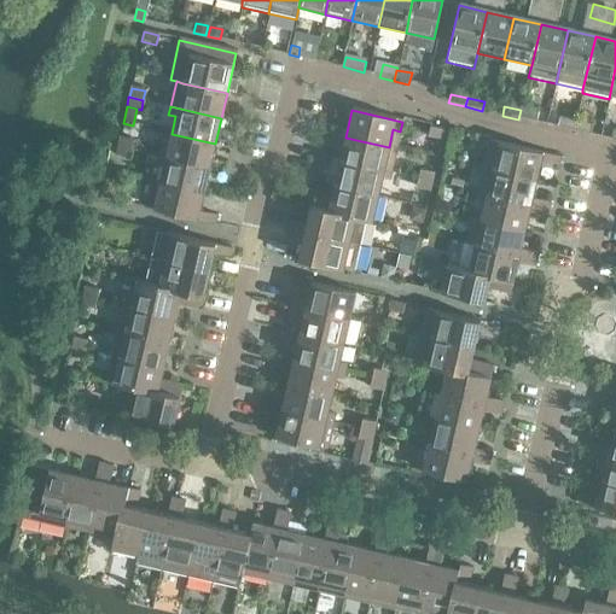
[(538,113),(521,110),(518,120),(535,123),(538,113)]
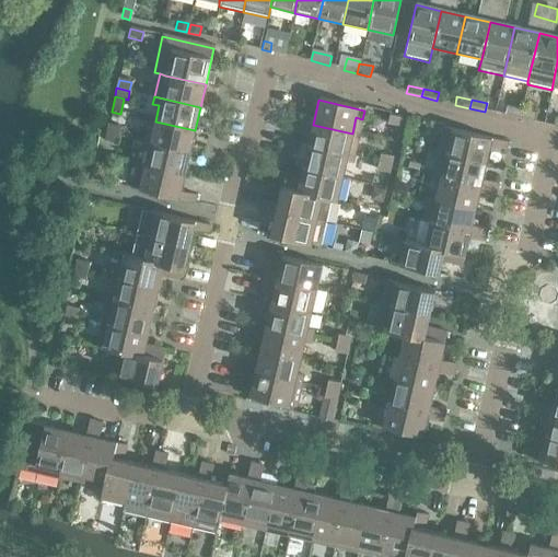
[(519,119),(521,112),(506,107),(504,116),(519,119)]
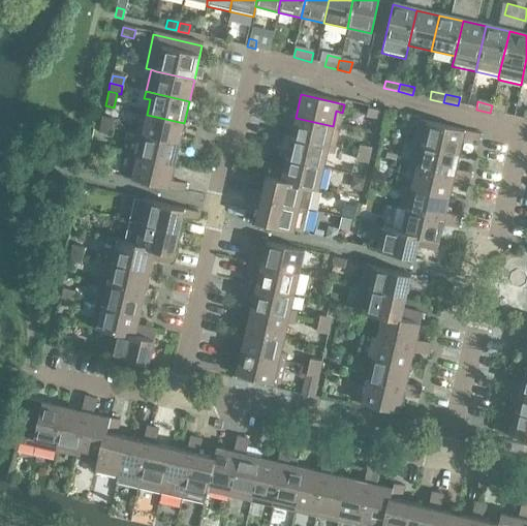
[(506,109),(492,105),(490,113),(504,116),(506,109)]
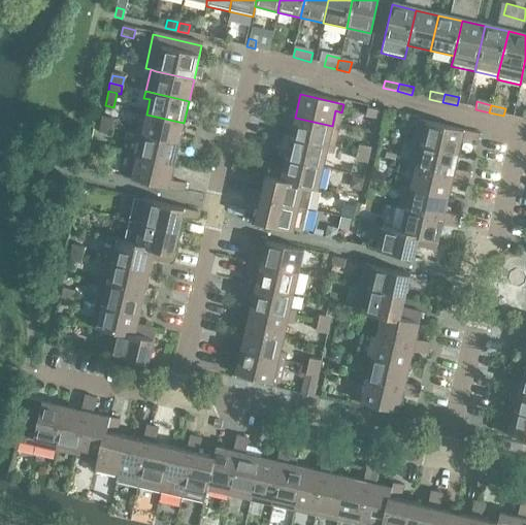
[(376,121),(379,112),(366,109),(364,118),(376,121)]
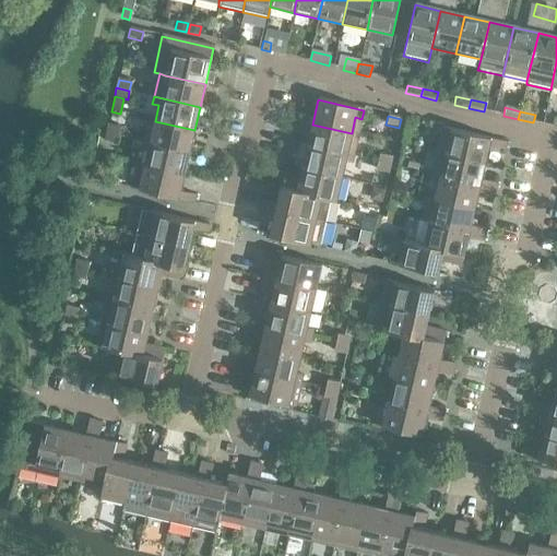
[(189,153),(194,130),(155,121),(151,137),(144,135),(143,142),(189,153)]
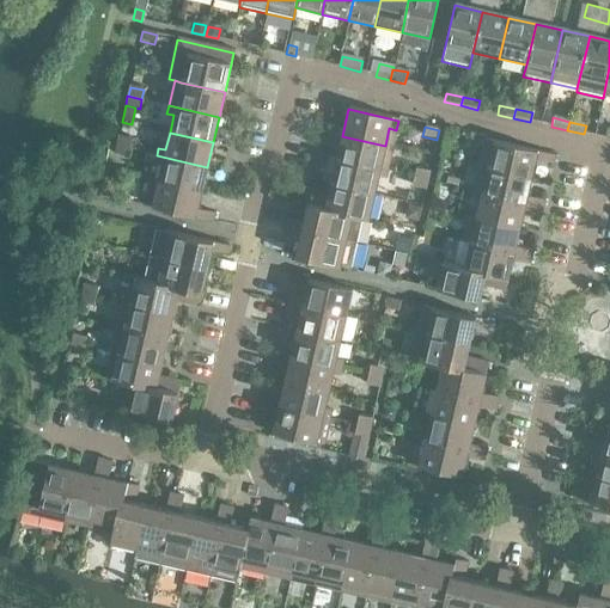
[(382,164),(385,146),(342,136),(336,161),(386,172),(389,165),(382,164)]
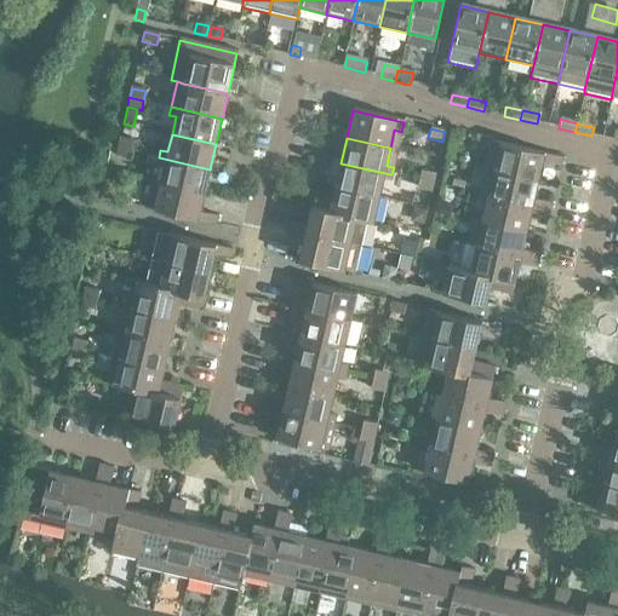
[(120,139),(118,148),(132,151),(133,142),(120,139)]
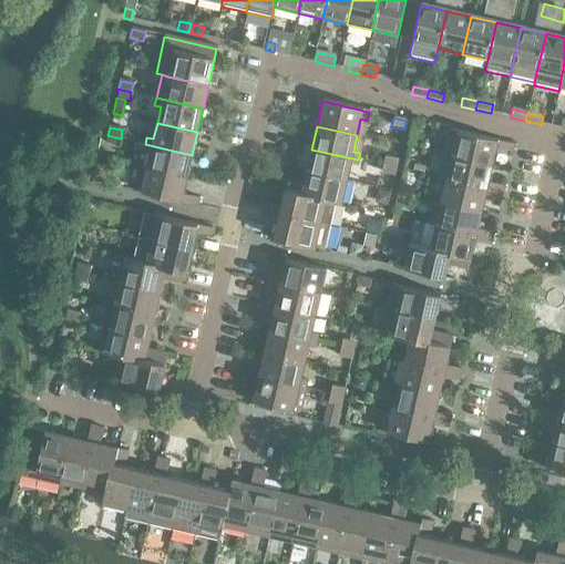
[(511,153),(513,145),(448,131),(442,155),(492,166),(495,150),(511,153)]
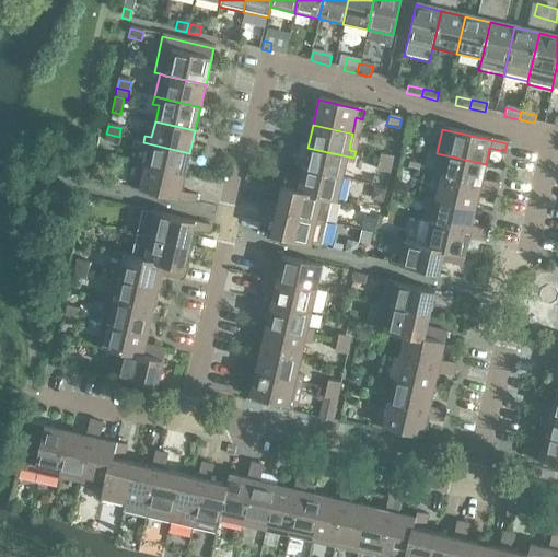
[(117,146),(119,137),(106,134),(104,142),(117,146)]
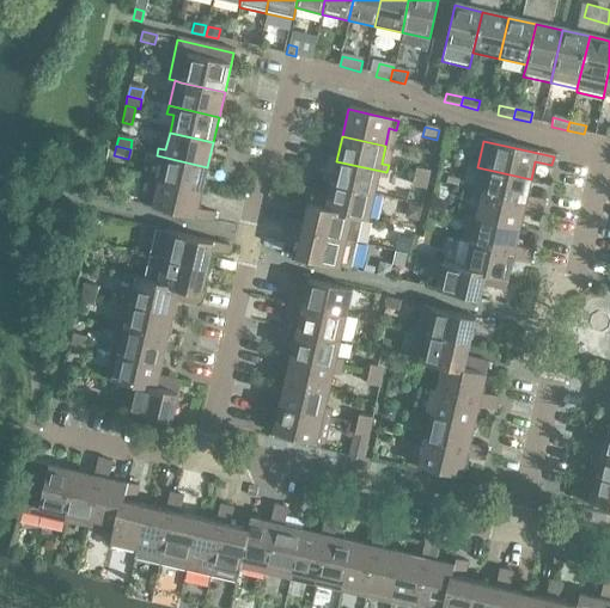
[(201,192),(207,167),(157,155),(154,164),(162,165),(158,183),(201,192)]
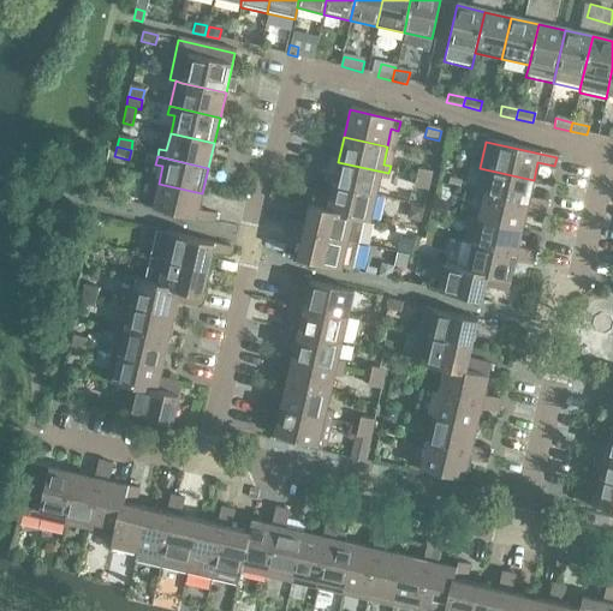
[(387,181),(388,173),(338,162),(332,187),(375,197),(380,180),(387,181)]
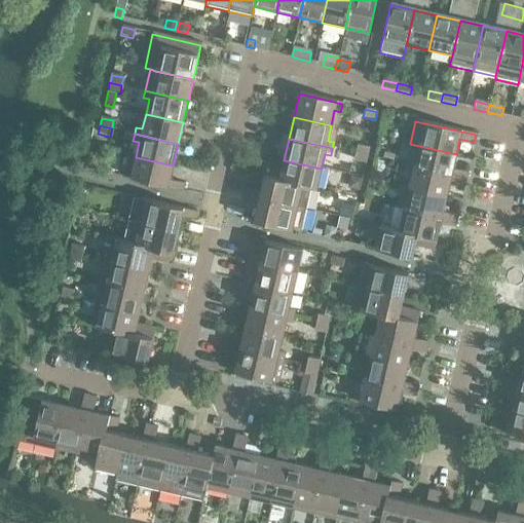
[(452,171),(456,154),(410,144),(405,165),(414,167),(451,176),(450,182),(456,184),(459,172),(452,171)]
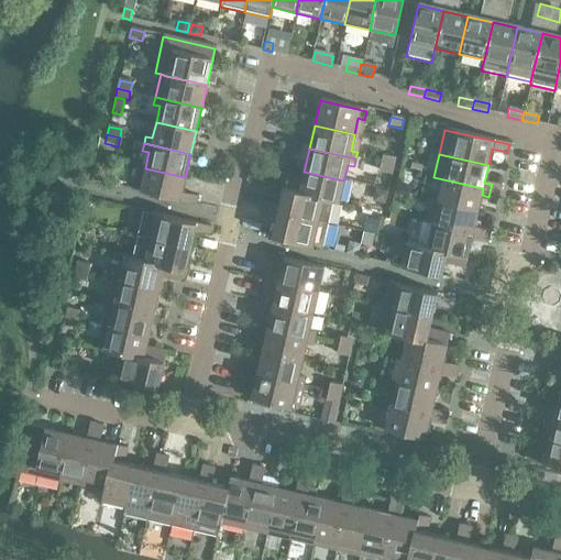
[(393,167),(395,160),(382,156),(380,164),(393,167)]
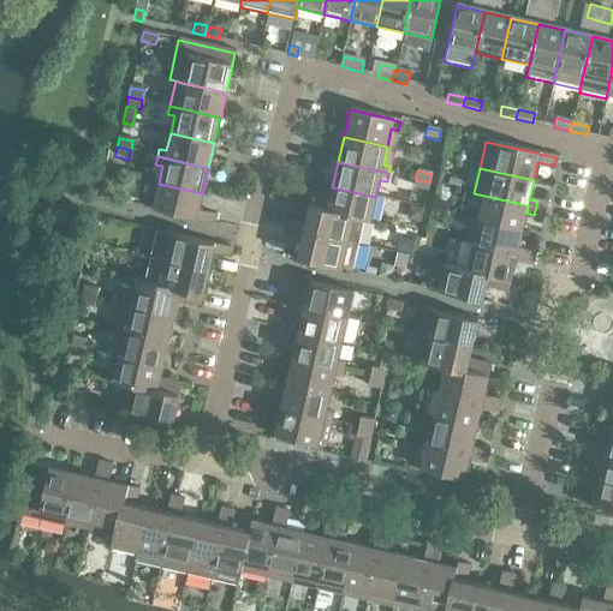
[(427,192),(429,183),(415,179),(414,189),(427,192)]
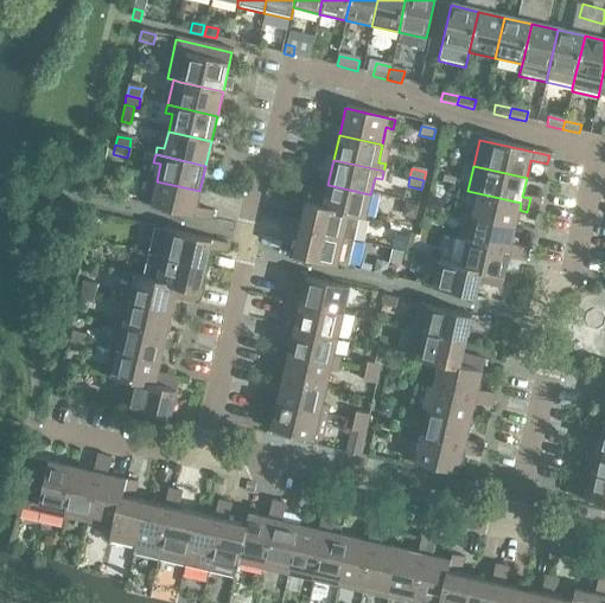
[(196,209),(199,191),(157,181),(151,207),(210,222),(212,213),(196,209)]
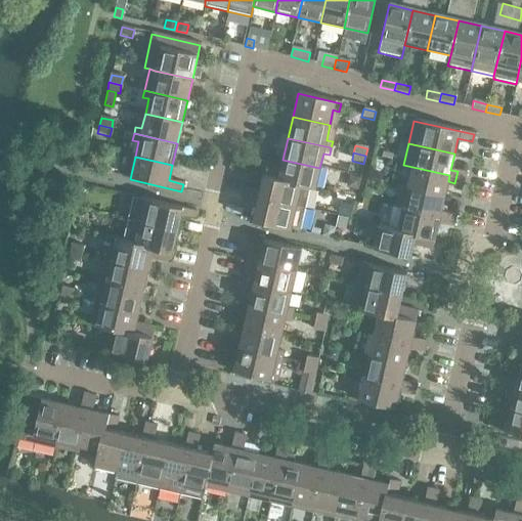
[(314,190),(319,168),(283,160),(277,180),(274,179),(276,170),(265,167),(263,177),(300,186),(300,187),(312,190),(314,190)]
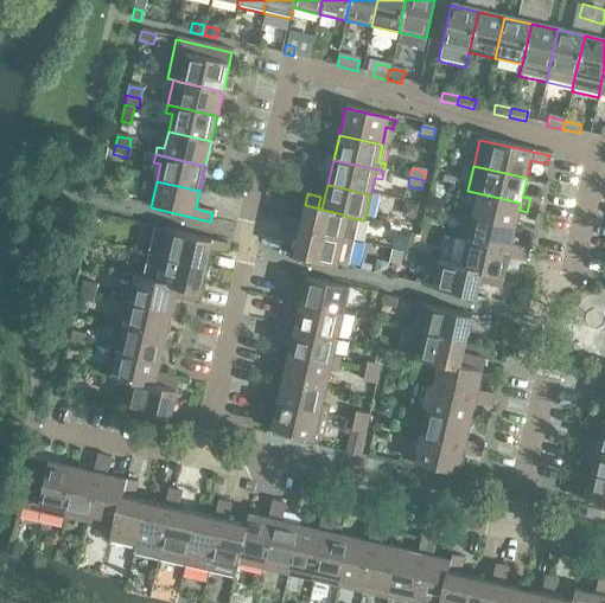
[(515,229),(520,210),(521,203),(478,193),(472,218),(515,229)]
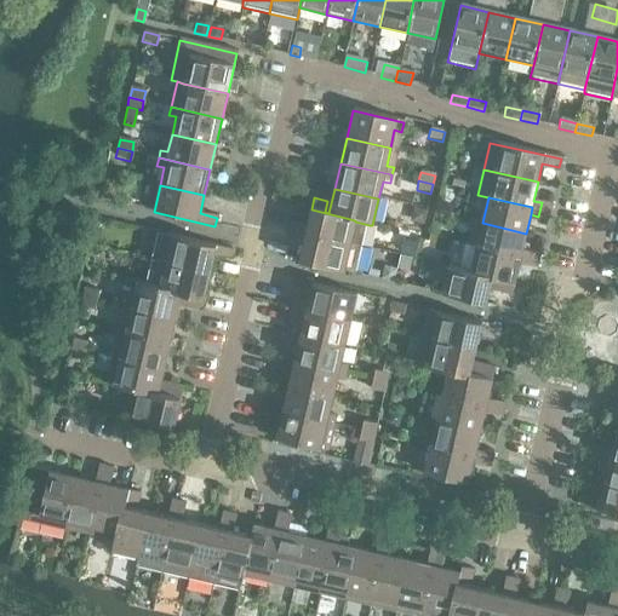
[(550,205),(542,202),(538,217),(548,218),(550,205)]
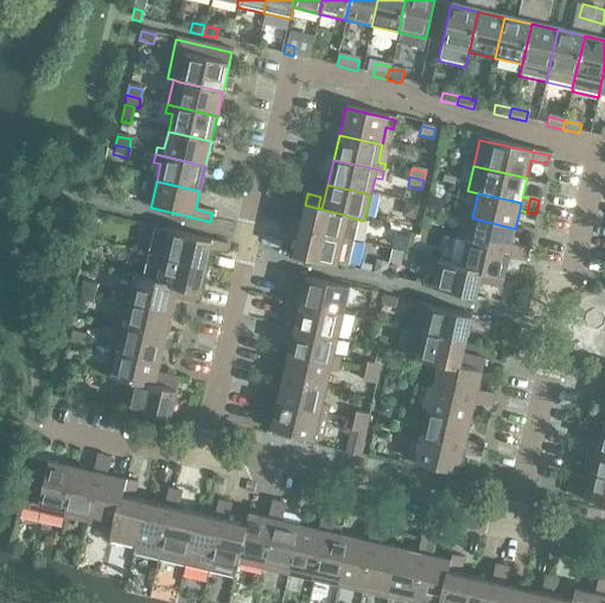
[(356,244),(362,220),(348,217),(348,216),(305,205),(301,224),(299,231),(356,244)]
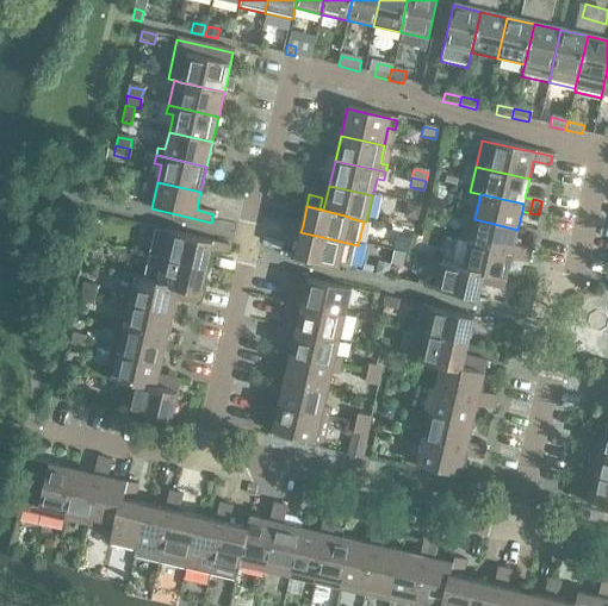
[(404,206),(401,220),(415,224),(419,208),(404,206)]
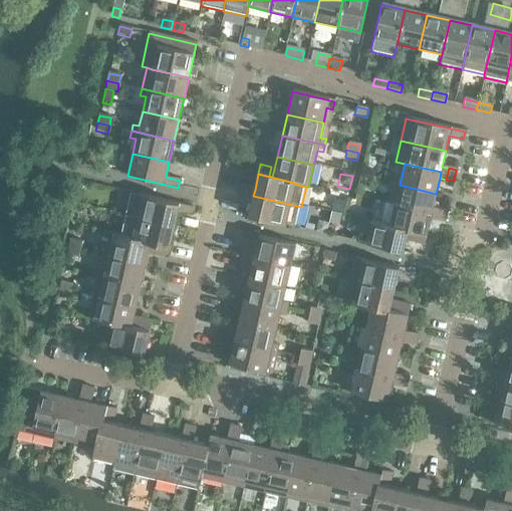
[(436,194),(400,185),(392,183),(387,204),(431,214),(430,220),(437,222),(439,210),(432,209),(436,194)]
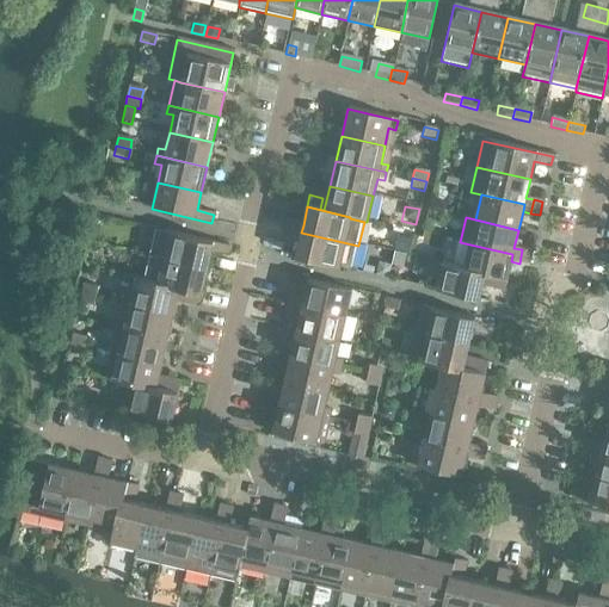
[(291,237),(295,223),(287,222),(283,235),(291,237)]
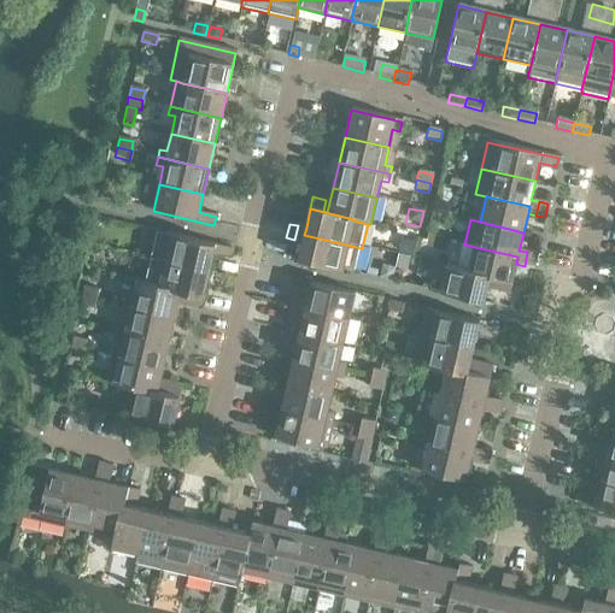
[(356,275),(362,248),(304,235),(306,228),(298,225),(294,240),(303,241),(298,261),(356,275)]
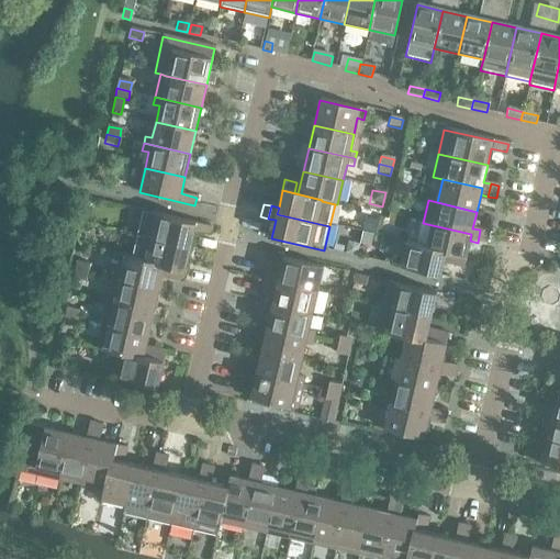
[(211,227),(204,226),(146,213),(141,237),(190,248),(193,232),(209,235),(211,227)]
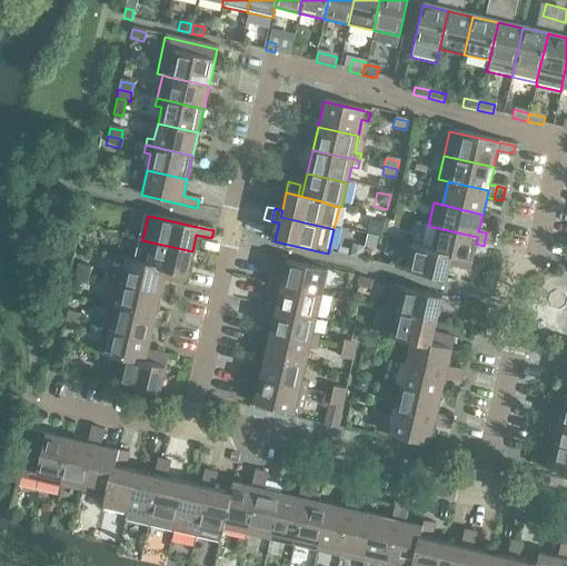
[(369,221),(366,236),(377,239),(379,239),(383,225),(369,221)]
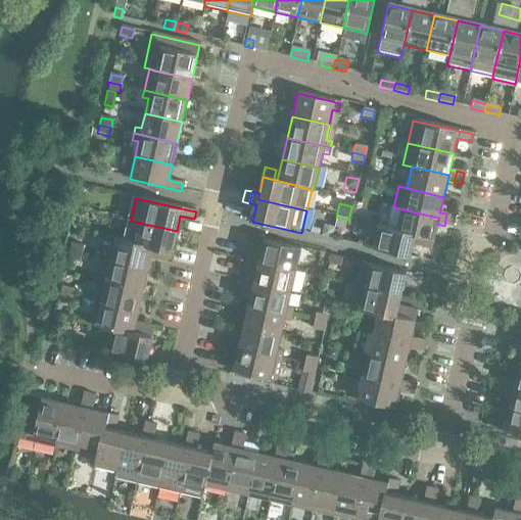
[(433,239),(437,224),(438,218),(393,207),(391,206),(386,227),(396,230),(396,231),(433,239)]
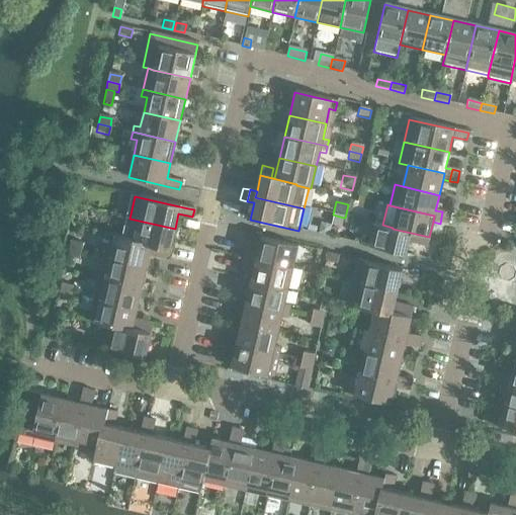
[(449,213),(442,211),(440,224),(447,225),(449,213)]
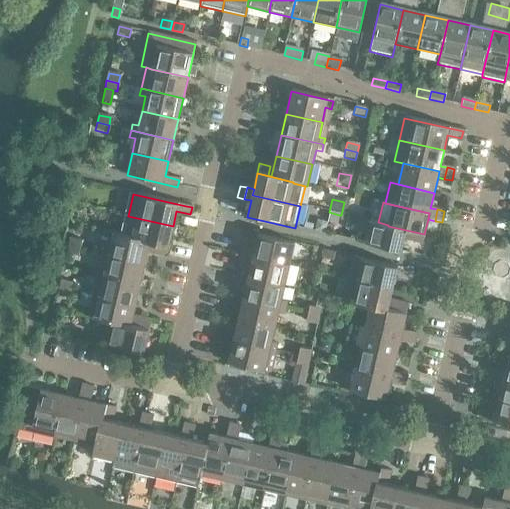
[(329,212),(326,224),(337,226),(339,215),(329,212)]
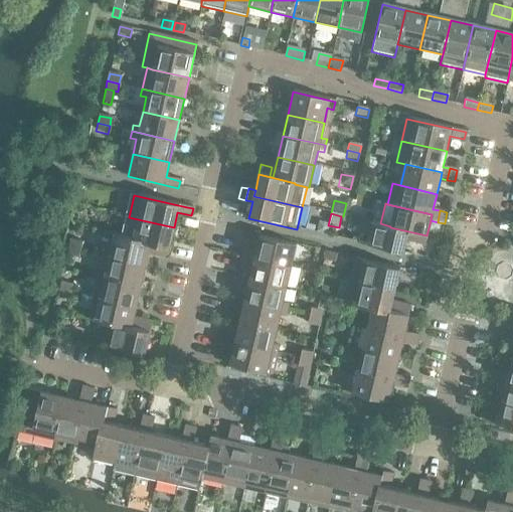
[(169,248),(174,227),(129,217),(124,237),(133,238),(133,240),(169,248)]
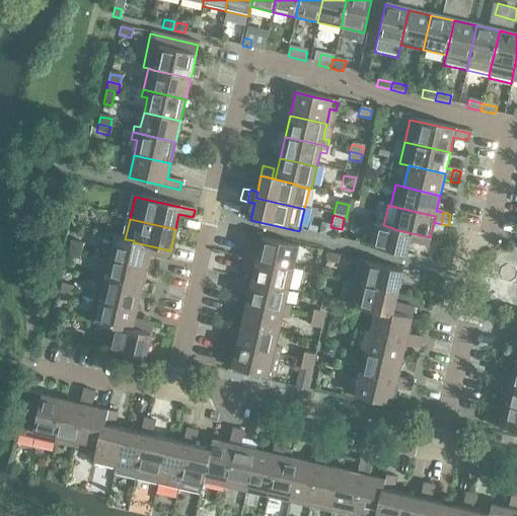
[(428,247),(430,237),(393,229),(393,228),(383,225),(375,223),(369,247),(405,255),(409,243),(428,247)]
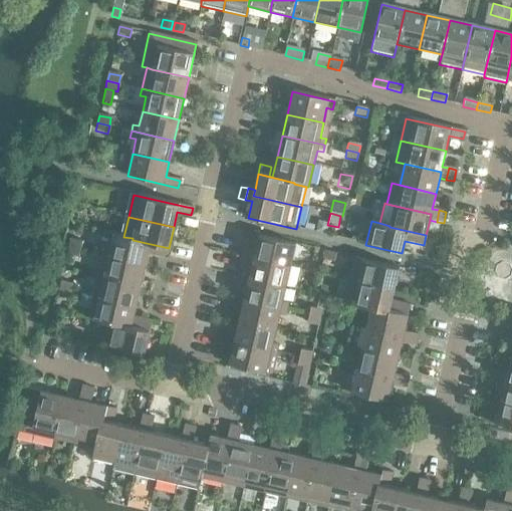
[(167,258),(169,248),(133,240),(133,238),(123,237),(113,234),(110,250),(104,249),(102,255),(145,265),(150,245),(158,247),(156,256),(167,258)]
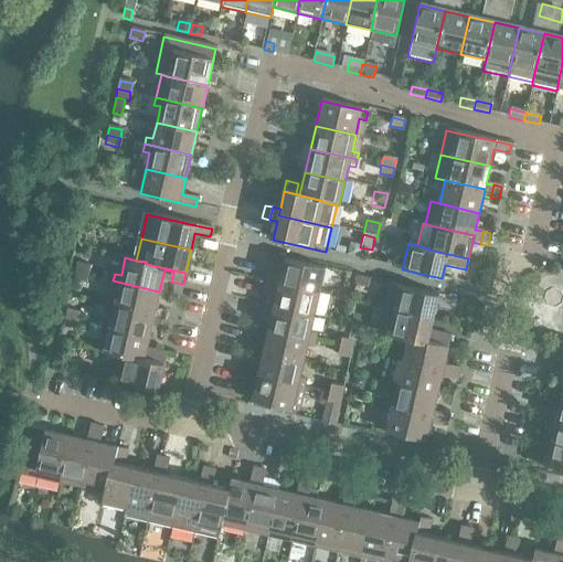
[(285,261),(280,278),(278,285),(319,294),(325,269),(285,261)]
